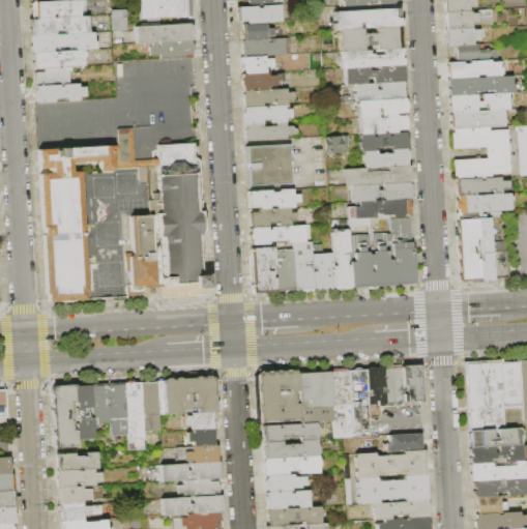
[(34,2),(66,0),(83,0),(84,16),(35,18),(34,2)]
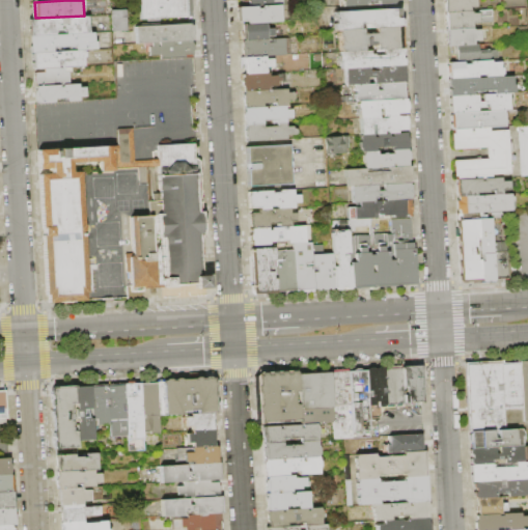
[(193,0),(194,16),(144,19),(143,0),(193,0)]
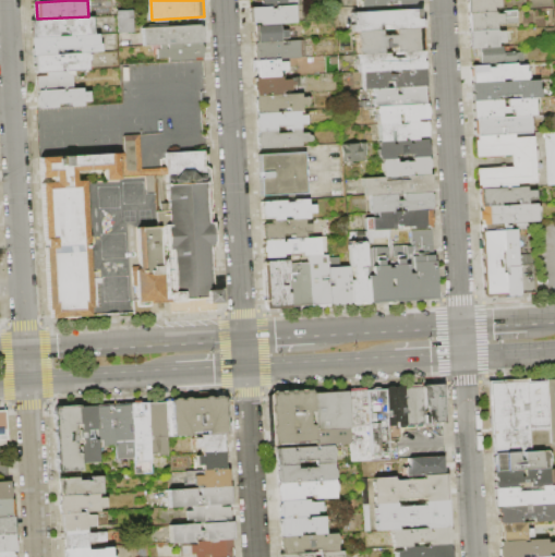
[(471,12),(470,0),(505,0),(505,7),(498,8),(498,11),(471,12)]
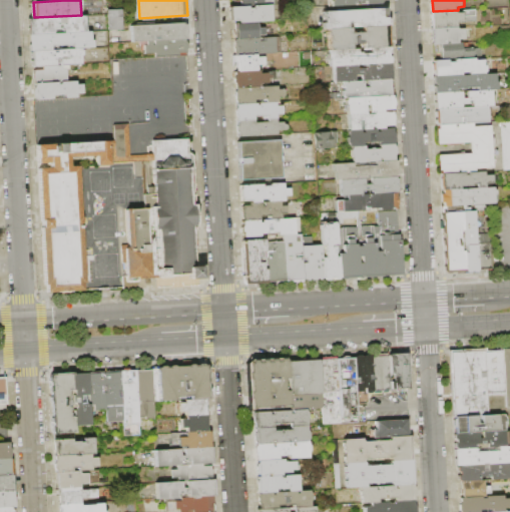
[(261,21),(242,22),(242,20),(232,20),(231,6),(244,6),(268,5),(277,4),(281,4),(281,8),(278,8),(278,19),(276,20),(276,21),(261,21)]
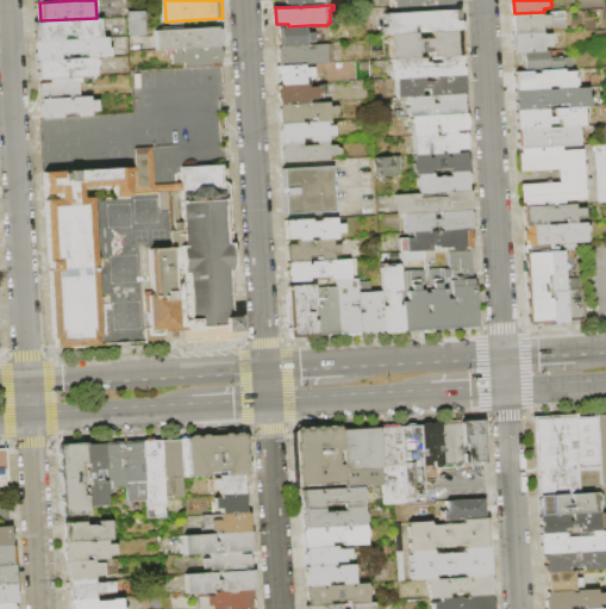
[(145,33),(145,8),(127,10),(129,35),(145,33)]
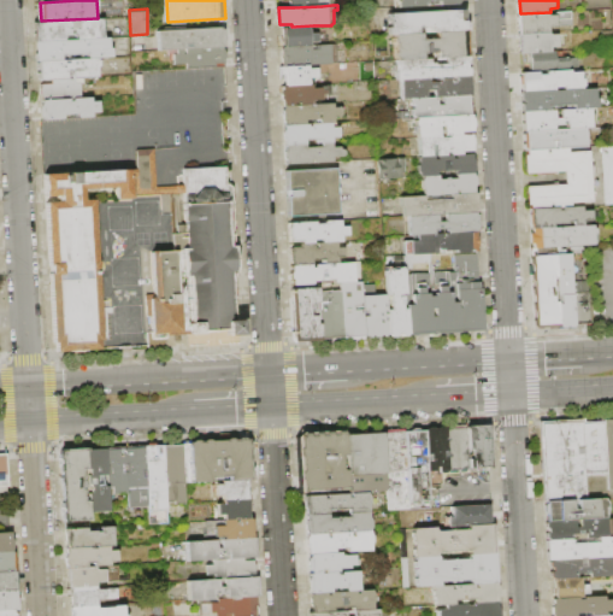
[(394,13),(461,10),(463,21),(469,19),(469,22),(471,22),(471,30),(470,30),(399,34),(393,34),(392,28),(394,27),(394,13)]
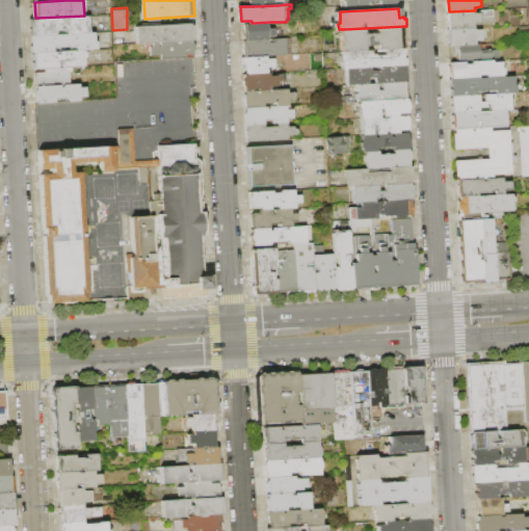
[(477,27),(451,29),(450,29),(449,11),(475,10),(477,10),(477,12),(482,12),(482,10),(496,9),(497,21),(483,22),(484,24),(477,24),(477,27)]
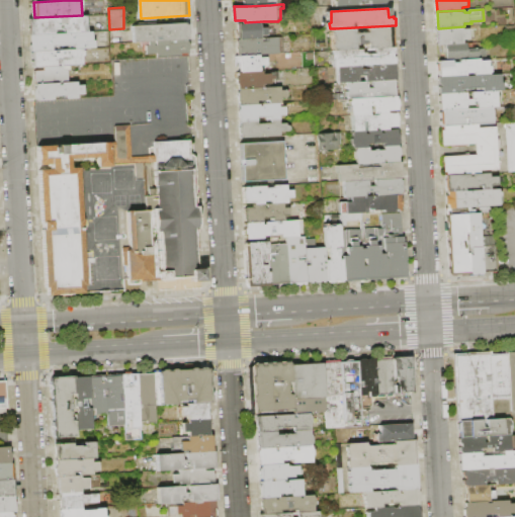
[(82,15),(89,14),(90,31),(32,34),(31,17),(34,17),(82,15)]
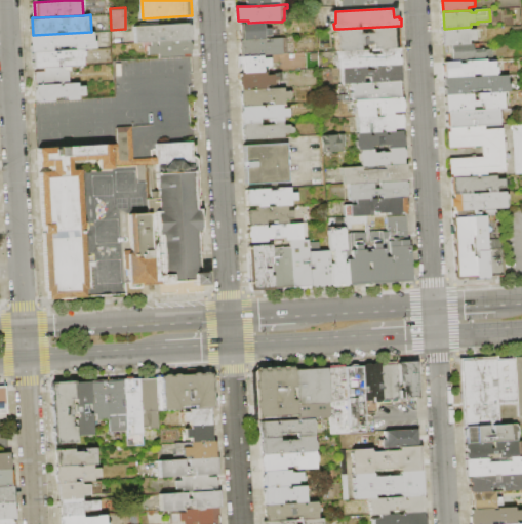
[(244,23),(248,23),(267,22),(268,28),(275,28),(275,36),(268,36),(268,38),(245,39),(245,38),(244,38),(243,24),(244,24),(244,23)]
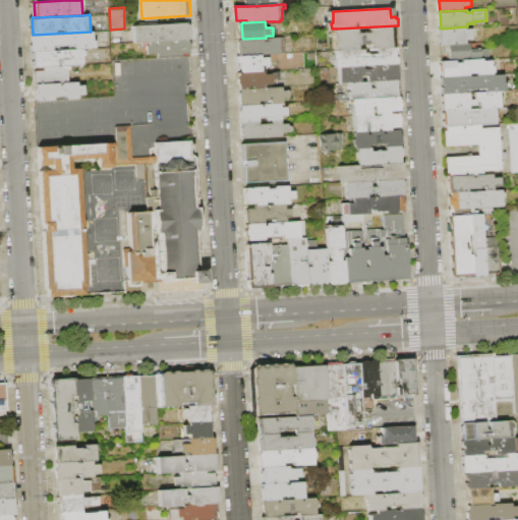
[(136,25),(189,22),(189,24),(191,24),(192,40),(191,40),(150,42),(136,42),(136,25)]
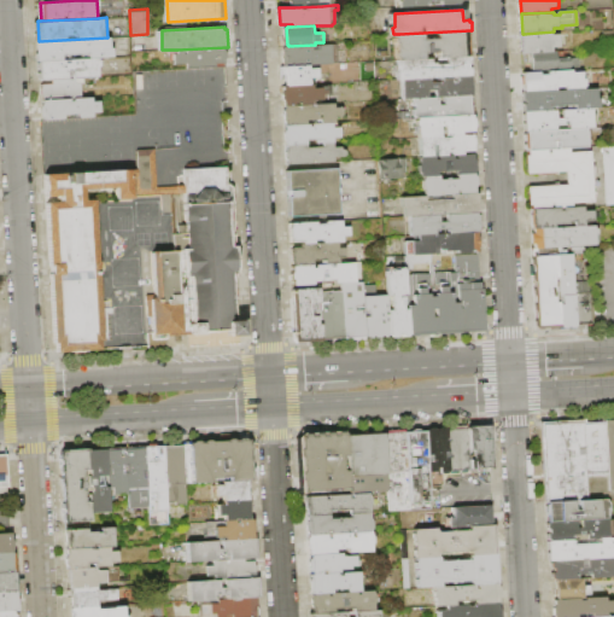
[(399,34),(471,30),(472,56),(401,59),(399,34)]
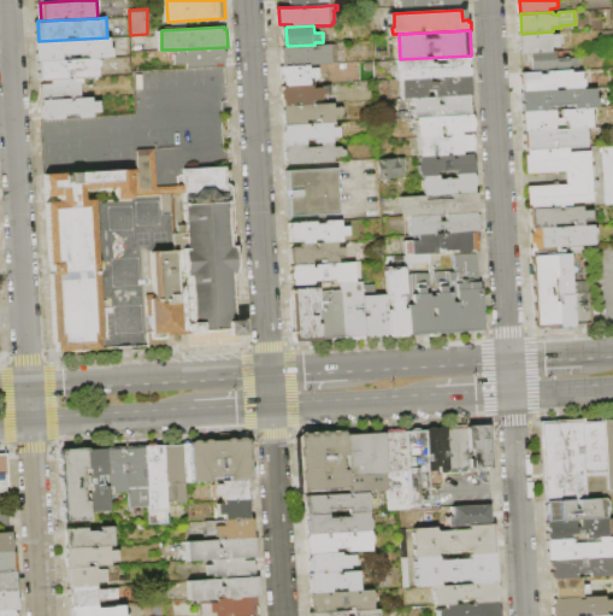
[(530,52),(524,52),(523,34),(553,31),(554,35),(561,34),(561,46),(554,47),(554,51),(530,52)]
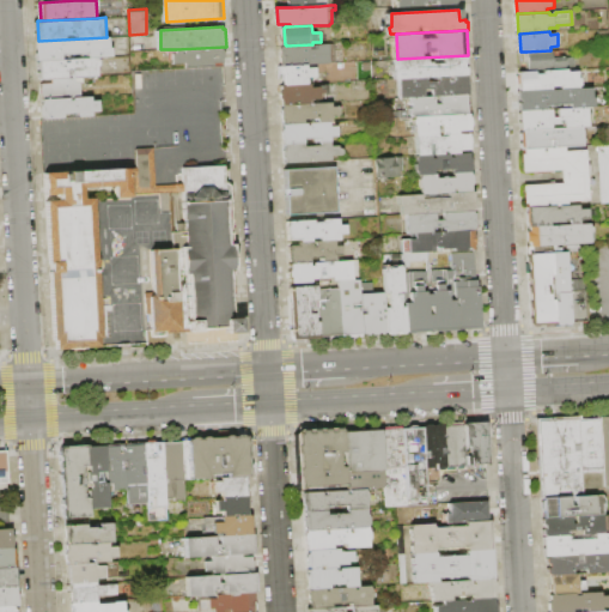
[(38,41),(107,37),(111,37),(113,47),(115,47),(115,56),(99,58),(42,60),(40,60),(38,41)]
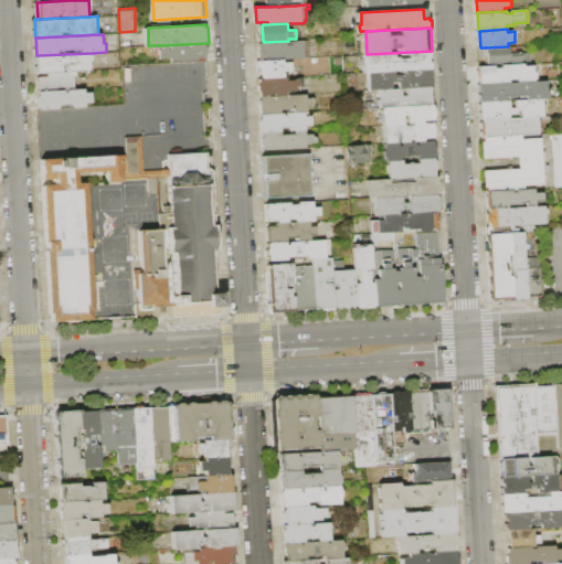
[(263,42),(264,42),(288,41),(307,41),(308,59),(286,60),(264,61),(264,60),(262,60),(262,44),(263,44),(263,42)]
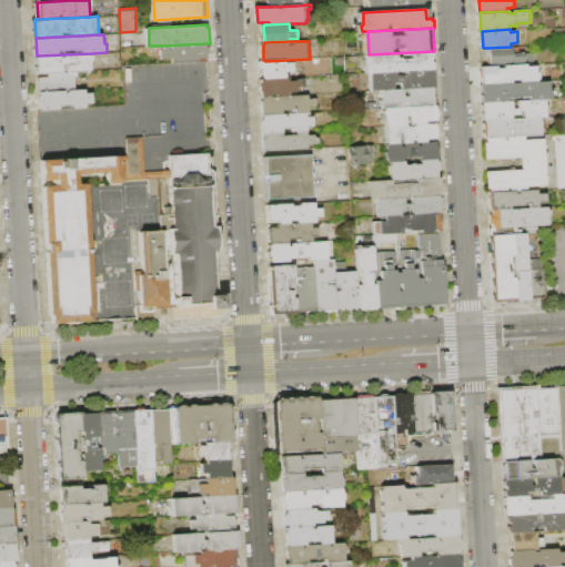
[(164,59),(163,46),(209,43),(210,46),(211,47),(211,52),(210,54),(210,58),(201,58),(201,61),(175,62),(175,58),(164,59)]
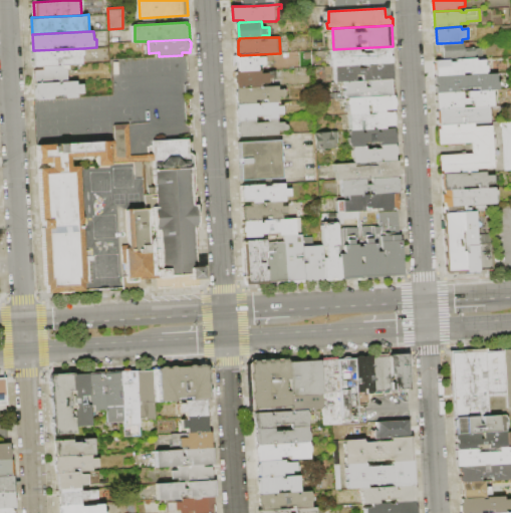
[(443,58),(442,43),(462,42),(466,42),(466,48),(476,47),(486,47),(486,56),(466,57),(443,58)]
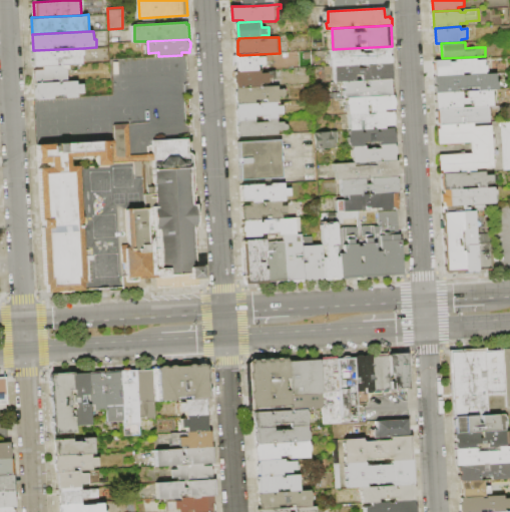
[(334,66),(333,57),(332,58),(332,49),(333,49),(392,46),(393,46),(394,63),(337,66),(334,66)]
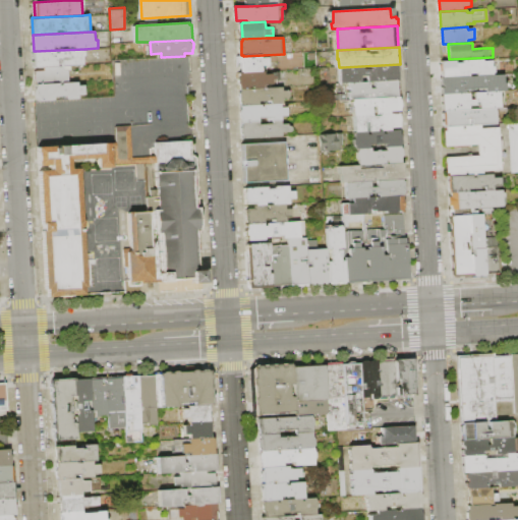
[(85,65),(70,65),(64,66),(64,59),(60,59),(60,66),(46,67),(36,67),(35,66),(34,62),(37,60),(37,59),(34,58),(34,53),(36,52),(36,51),(84,49),(88,50),(88,55),(85,56),(85,65)]
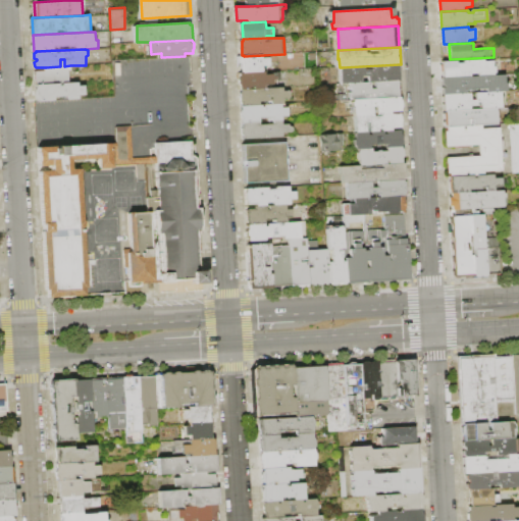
[(240,56),(244,56),(264,55),(264,57),(272,57),(272,65),(264,65),(265,71),(245,72),(245,71),(243,71),(243,62),(241,63),(240,56)]
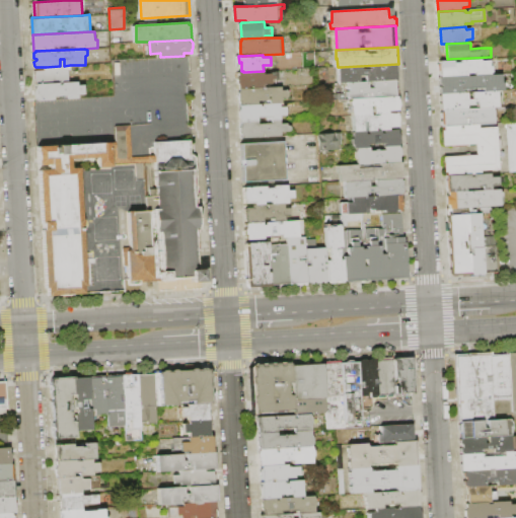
[(442,60),(456,60),(456,62),(462,62),(462,59),(485,58),(485,66),(473,66),(473,75),(443,77),(442,71),(440,71),(440,64),(442,64),(442,60)]
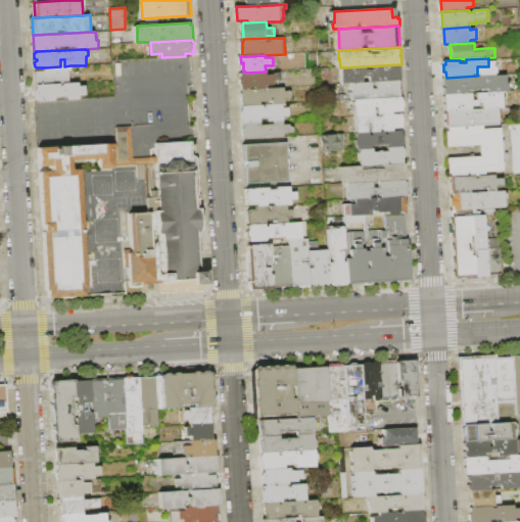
[(402,64),(403,64),(404,81),(400,81),(355,83),(344,84),(343,67),(402,64)]
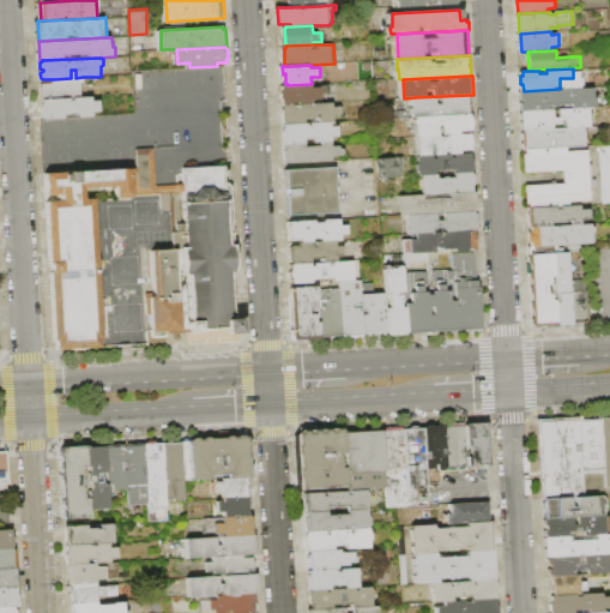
[(71,78),(76,78),(83,77),(84,97),(44,98),(43,82),(54,82),(54,79),(71,78)]
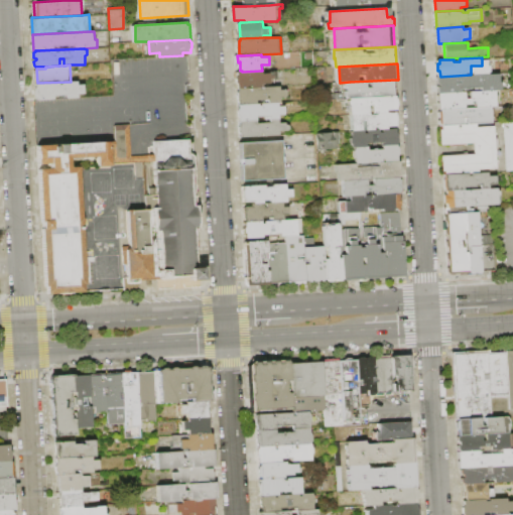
[(240,88),(238,88),(238,72),(242,72),(262,71),(264,71),(264,74),(275,73),(275,71),(279,71),(279,73),(279,80),(276,80),(276,79),(272,79),(273,84),(265,84),(265,87),(240,88)]
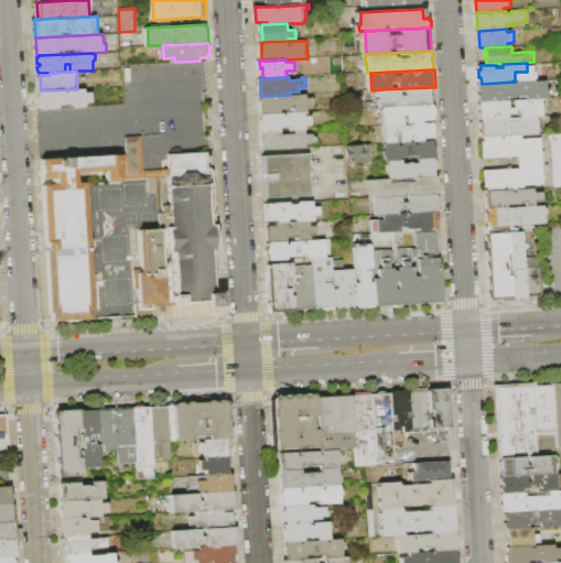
[(479,101),(478,84),(482,84),(515,82),(548,80),(548,89),(550,89),(550,98),(543,98),(479,101)]
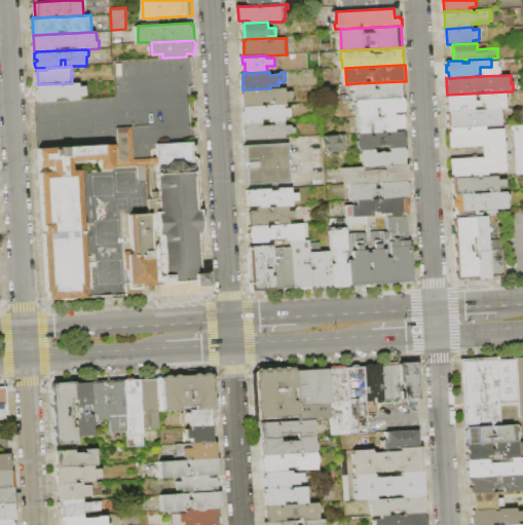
[(357,100),(357,83),(403,81),(403,82),(405,83),(405,86),(403,87),(403,90),(405,91),(406,95),(404,96),(404,98),(359,100),(357,100)]
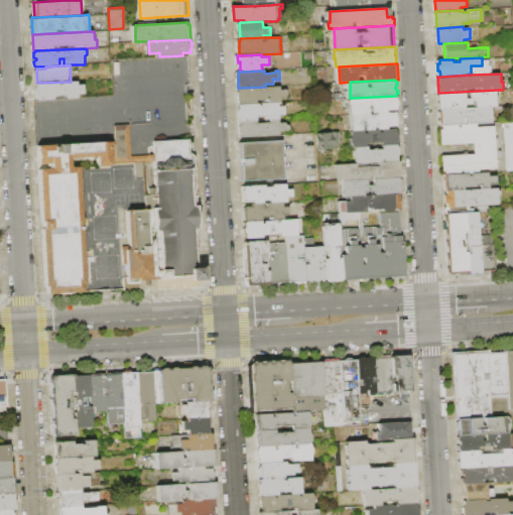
[(71,82),(79,81),(80,85),(86,84),(87,94),(80,94),(80,98),(38,100),(36,98),(36,94),(35,92),(36,88),(38,87),(37,83),(71,82)]
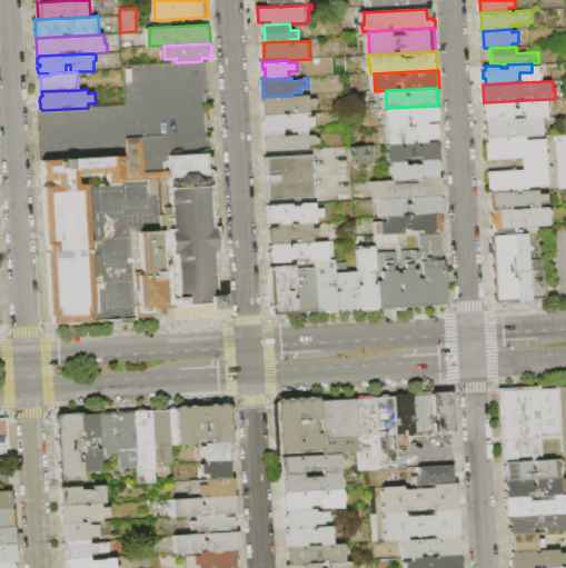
[(265,115),(265,112),(264,111),(264,101),(265,100),(265,97),(293,96),(311,95),(311,98),(319,98),(319,107),(313,107),(313,112),(310,113),(265,115)]
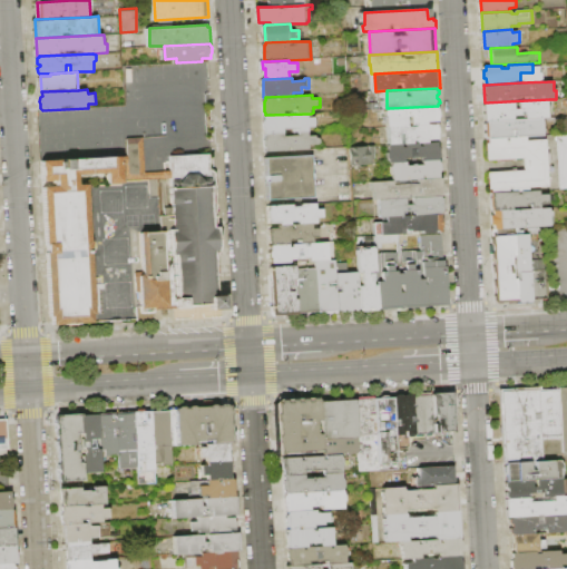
[(489,121),(486,121),(485,102),(549,99),(550,118),(545,118),(489,121)]
